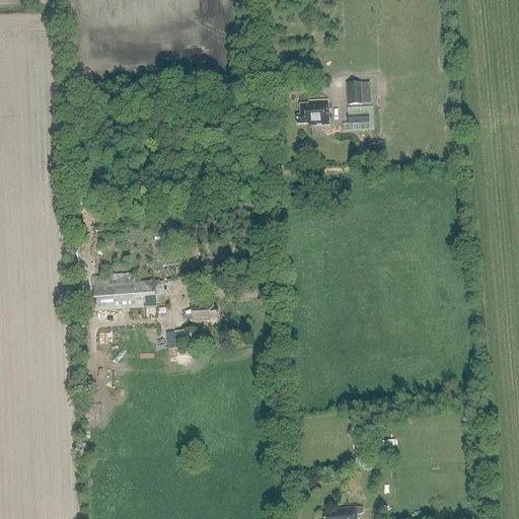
[(346,83),(348,105),(363,104),(362,82),(346,83)]
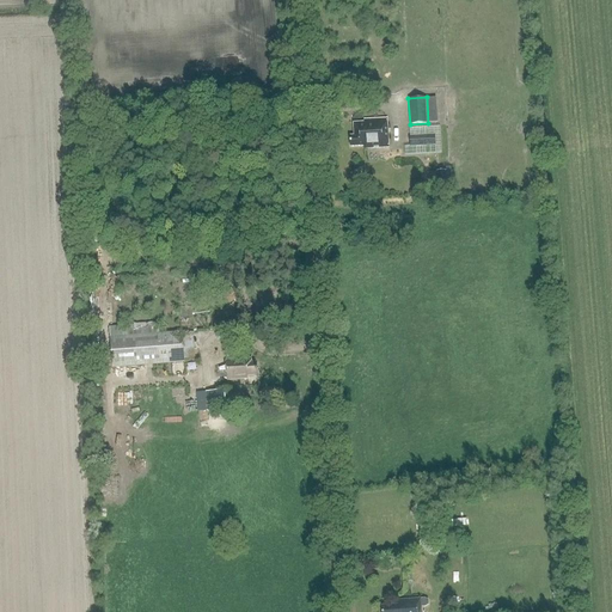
[(363,148),(389,147),(386,118),(365,120),(365,123),(353,123),(354,136),(349,136),(350,146),(363,146),(363,148)]
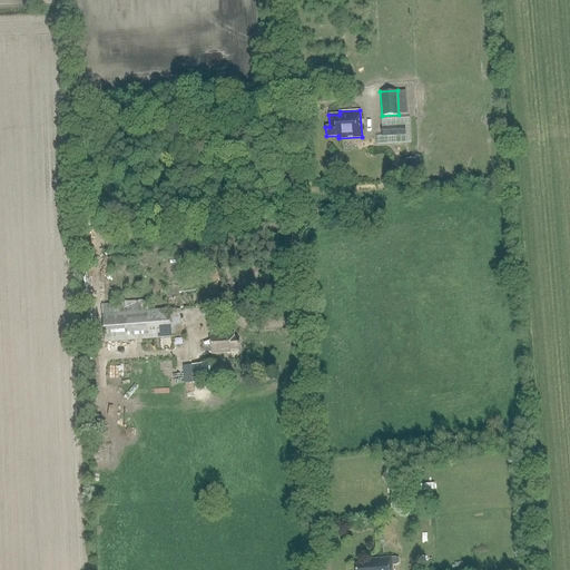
[(405,126),(382,127),(382,137),(405,135),(405,126)]
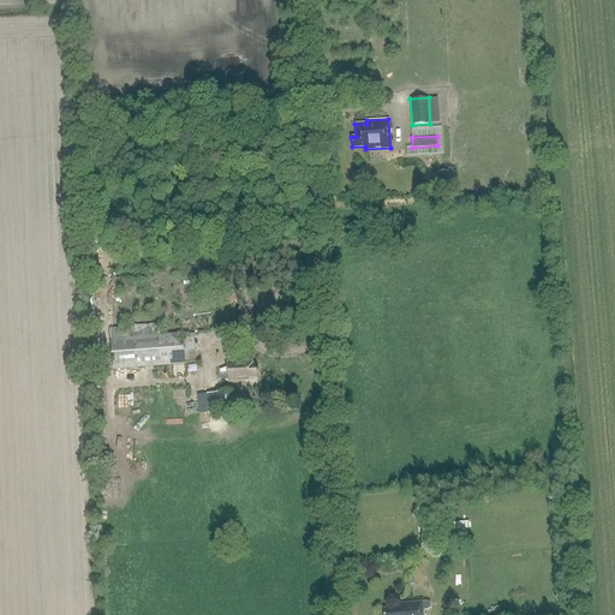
[(449,187),(448,172),(437,172),(439,189),(449,187)]
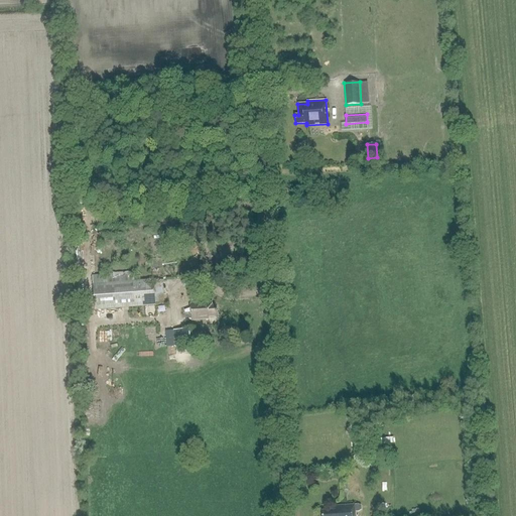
[(92,275),(95,310),(156,305),(156,304),(164,304),(162,280),(154,280),(153,279),(134,281),(133,272),(114,273),(114,274),(92,275)]
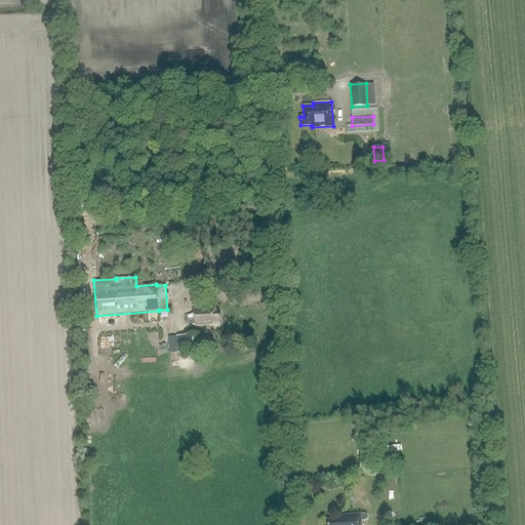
[(194,310),(195,326),(212,324),(212,321),(220,321),(219,312),(216,312),(215,308),(194,310)]
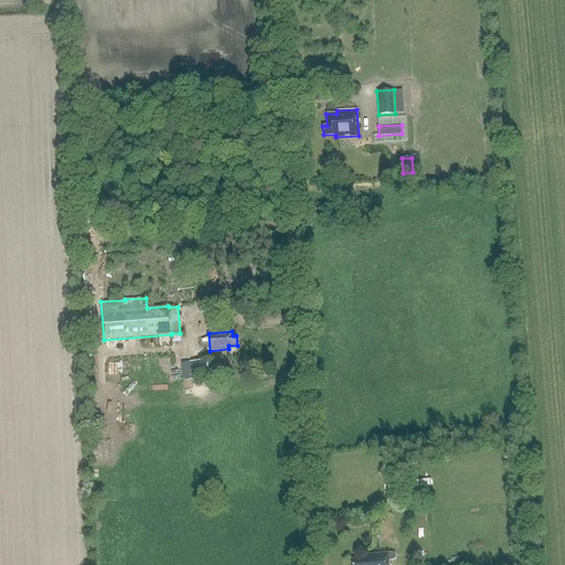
[(213,361),(181,363),(183,381),(214,379),(213,361)]
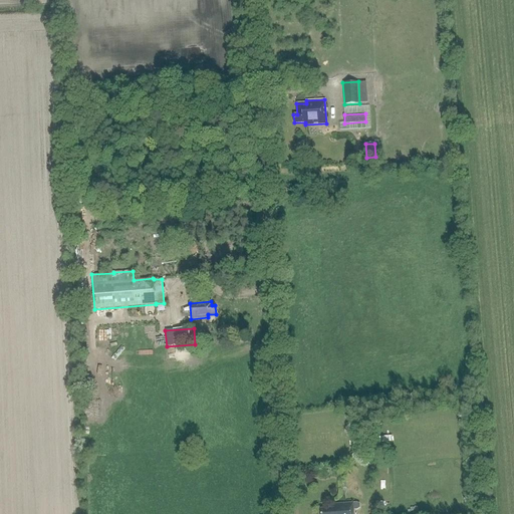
[(356,503),(352,503),(332,505),(332,508),(320,509),(320,513),(352,513),(353,510),(356,510),(360,508),(359,504),(356,503)]
